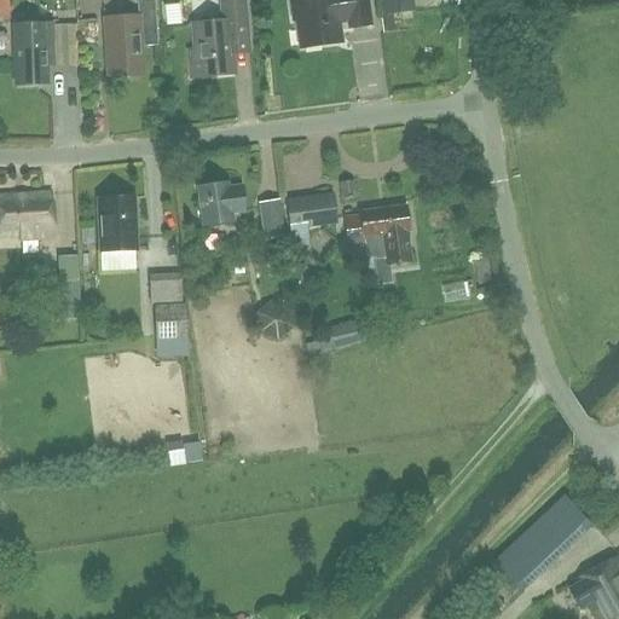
[(103,19),(106,77),(143,75),(142,47),(157,46),(155,3),(154,0),(132,0),(133,4),(136,4),(136,18),(103,19)]
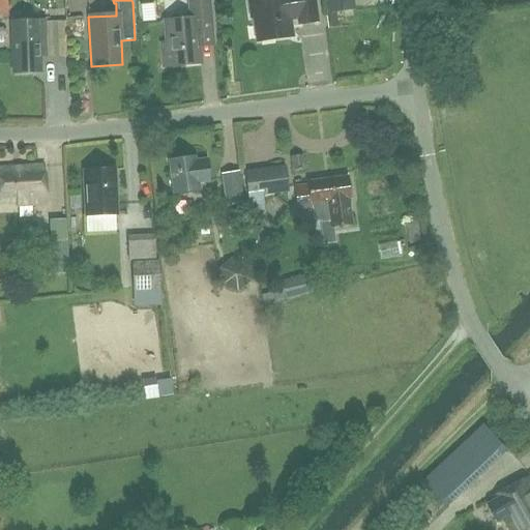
[(254,18),(258,41),(288,37),(292,32),(290,19),(298,17),(298,19),(317,17),(314,0),(248,0),(252,19),(254,18)]
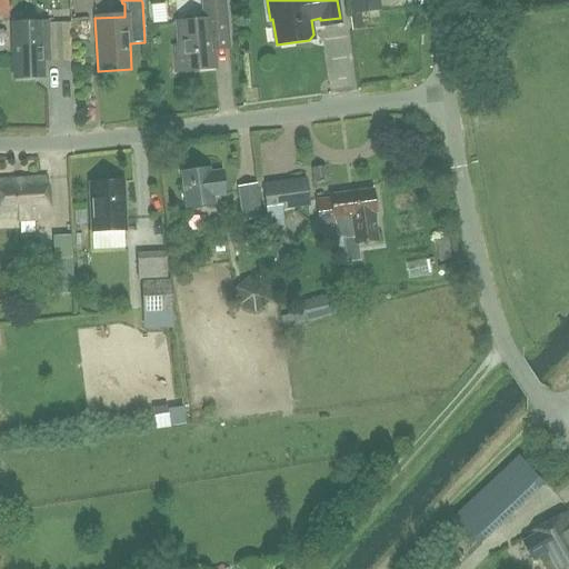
[(348,0),(351,20),(378,17),(377,10),(381,10),(379,0),(348,0)]
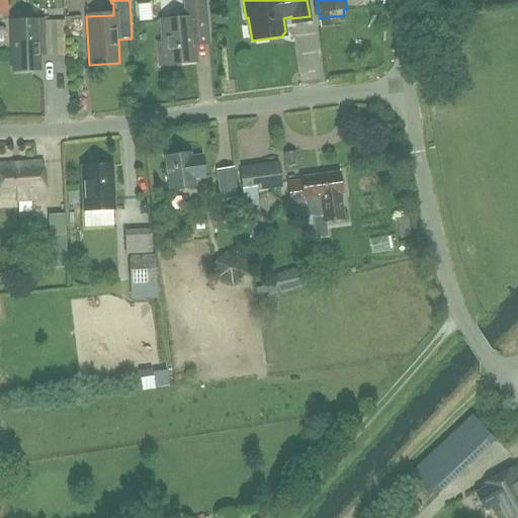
[(159,66),(194,63),(193,46),(207,45),(203,2),(182,4),(184,19),(159,21),(161,44),(157,44),(159,66)]
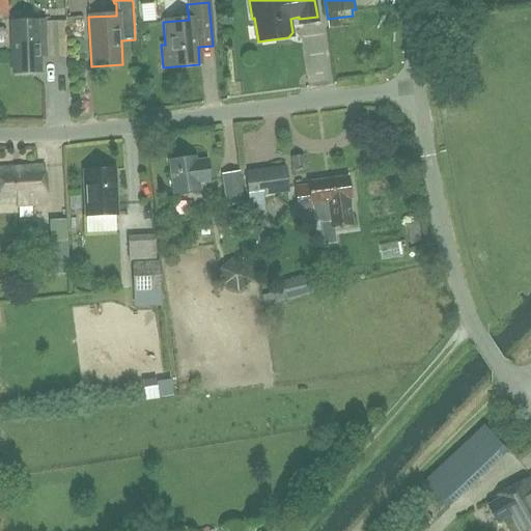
[(296,22),(301,43),(314,39),(309,19),(296,22)]
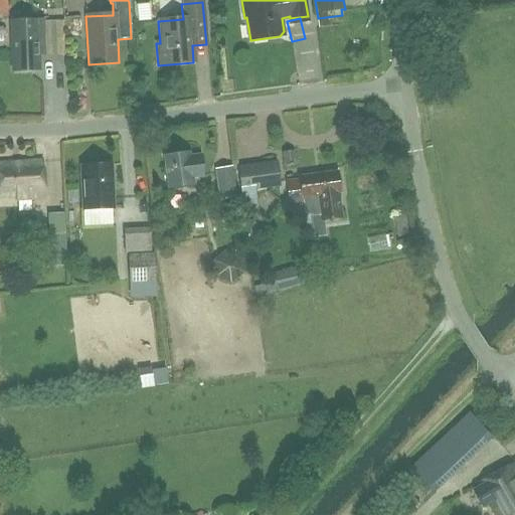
[(11,21),(13,71),(38,70),(38,55),(43,55),(42,20),(11,21)]
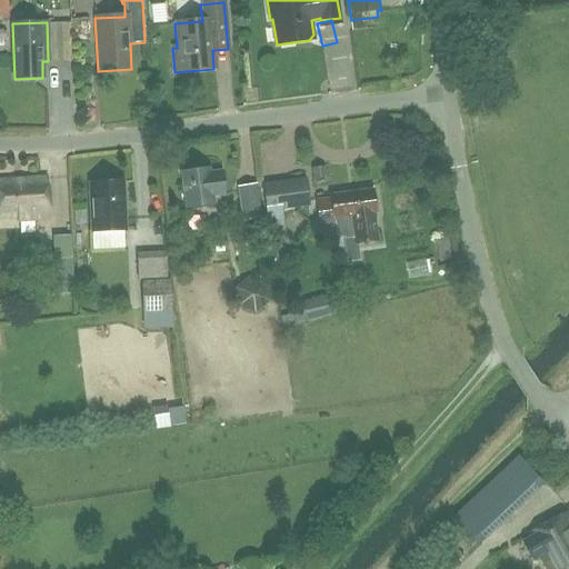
[(312,169),(315,182),(326,181),(325,167),(312,169)]
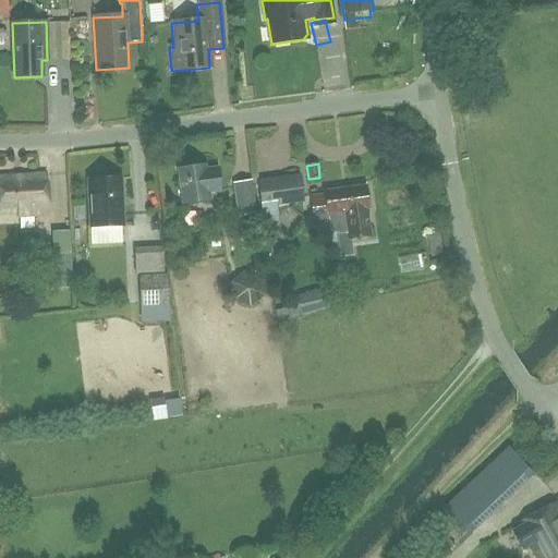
[(181,205),(210,202),(209,193),(220,192),(217,168),(206,169),(206,167),(177,170),(181,205)]
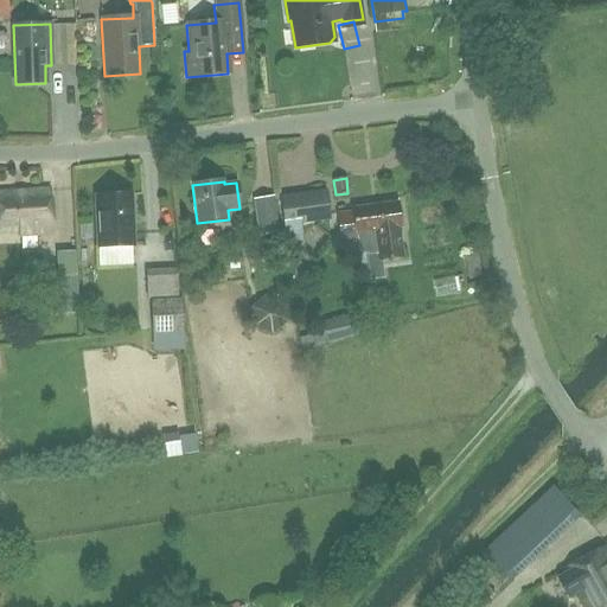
[(325,190),(281,196),(287,248),(302,246),(300,222),(327,218),(325,190)]
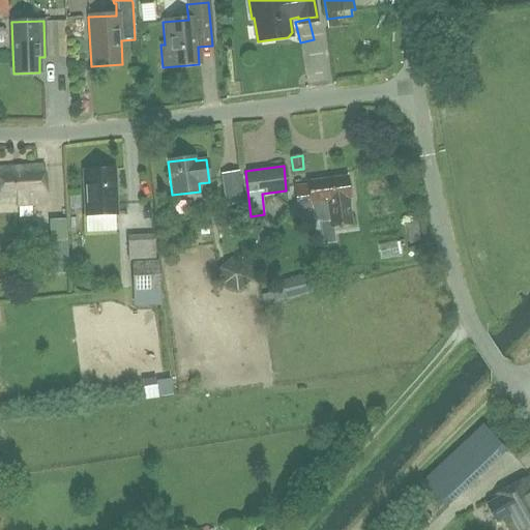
[(43,167),(0,169),(0,202),(17,201),(17,206),(46,204),(43,167)]
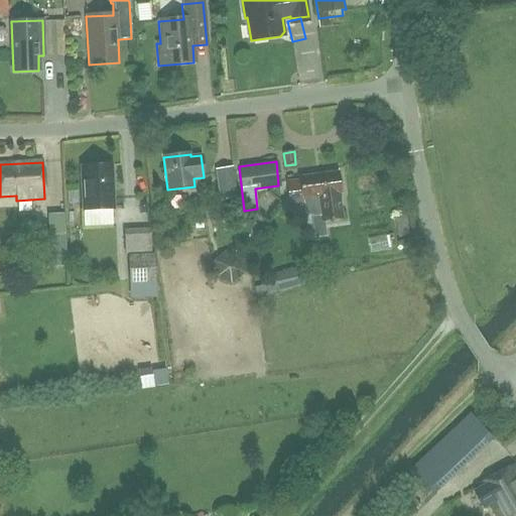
[(110,163),(81,164),(83,210),(113,208),(110,163)]
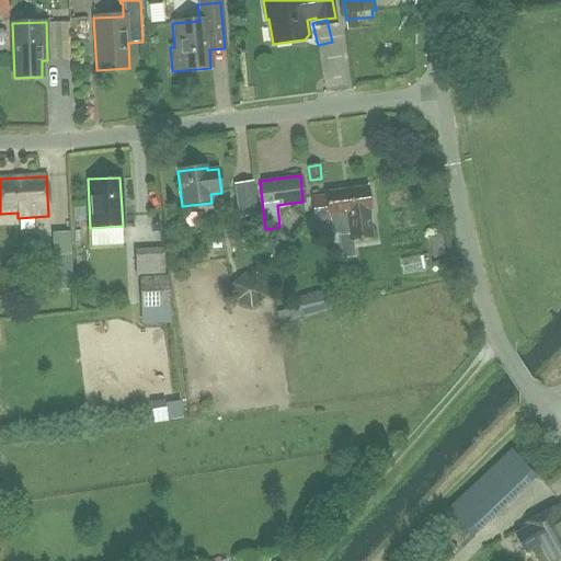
[(260,228),(252,181),(233,183),(241,231),(260,228)]
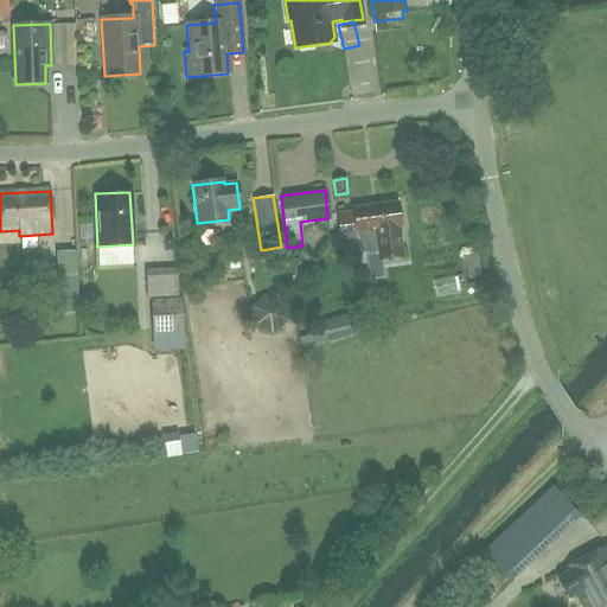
[(339,228),(342,241),(356,238),(357,248),(366,254),(375,253),(376,260),(402,257),(398,228),(401,227),(397,202),(352,208),(355,225),(339,228)]
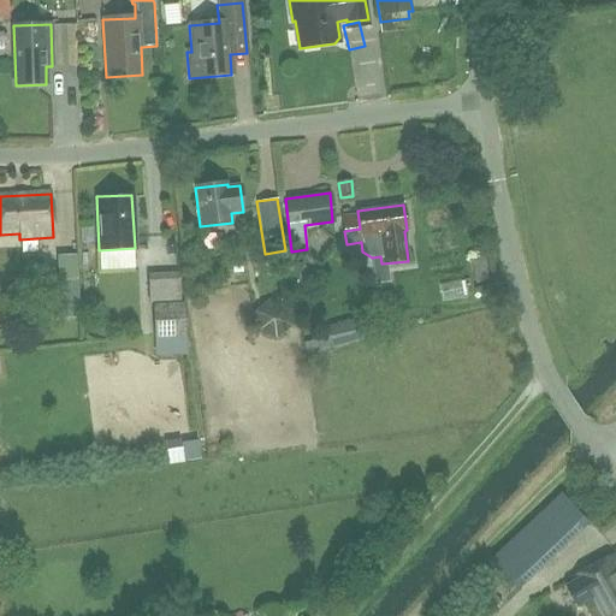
[(64,265),(64,243),(51,243),(51,265),(64,265)]
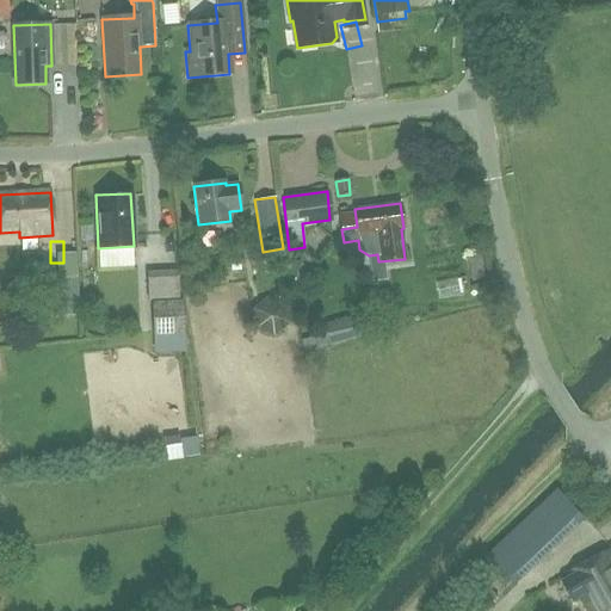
[(136,260),(137,285),(168,284),(166,259),(136,260)]
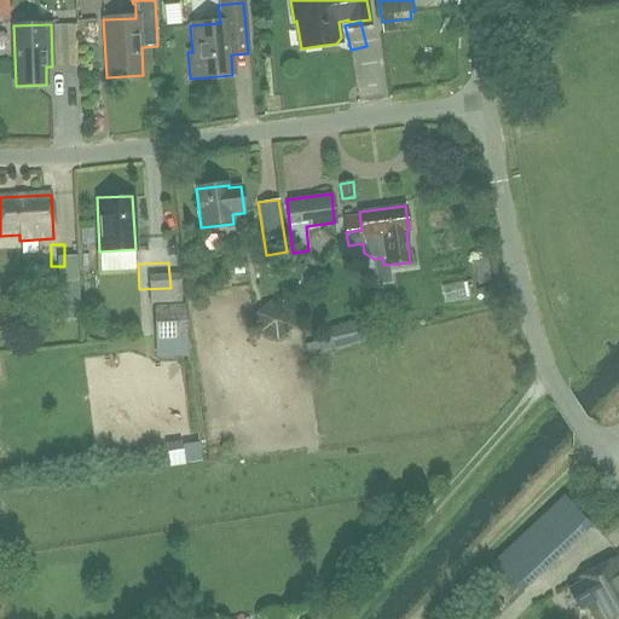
[(80,318),(77,281),(58,282),(59,319),(80,318)]
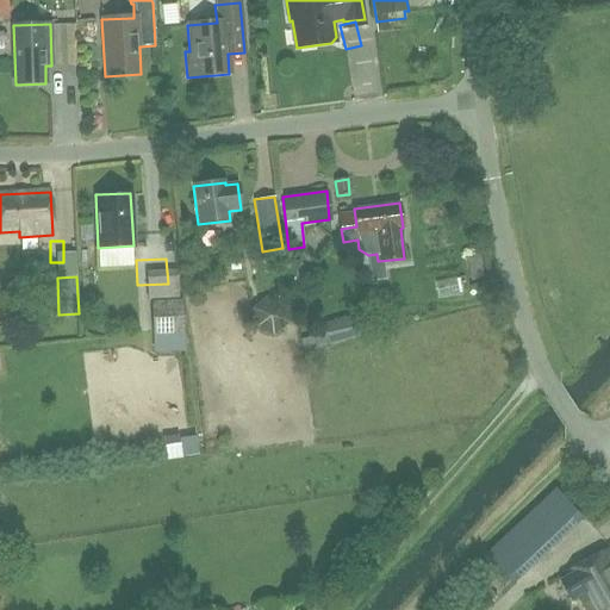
[(272,336),(288,323),(286,303),(266,296),(250,309),(253,328),(272,336)]
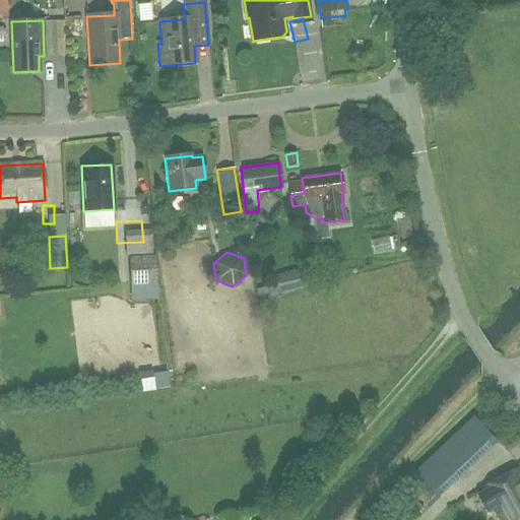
[(130,258),(131,286),(155,285),(154,258),(130,258)]
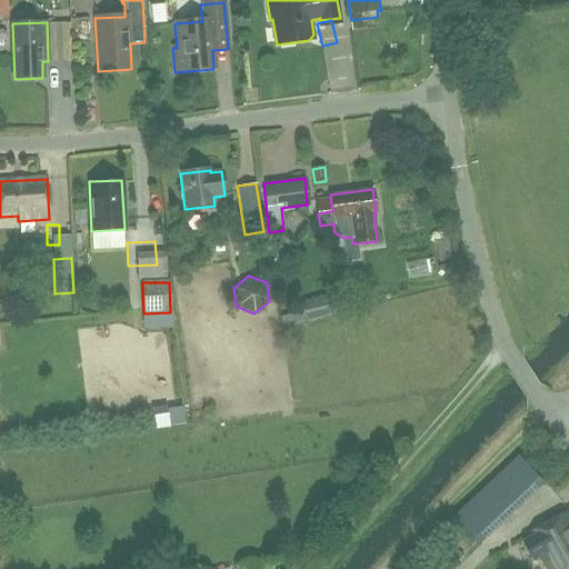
[(329,293),(300,300),(306,321),(333,315),(329,293)]
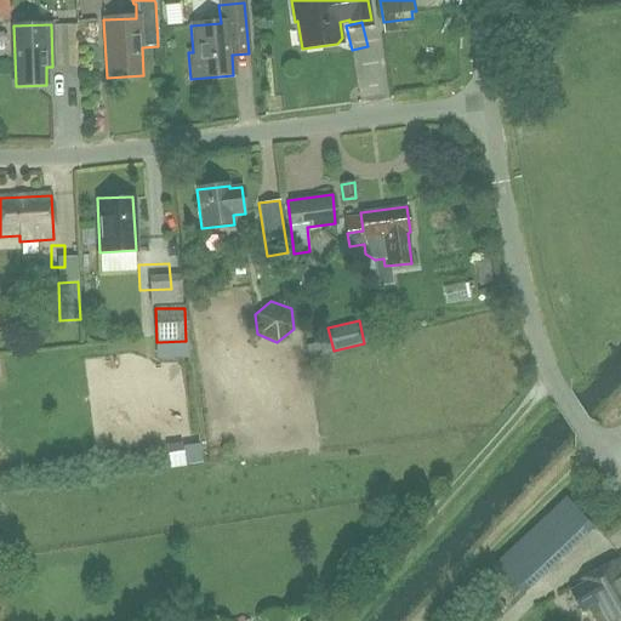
[(108,326),(90,322),(86,335),(104,340),(108,326)]
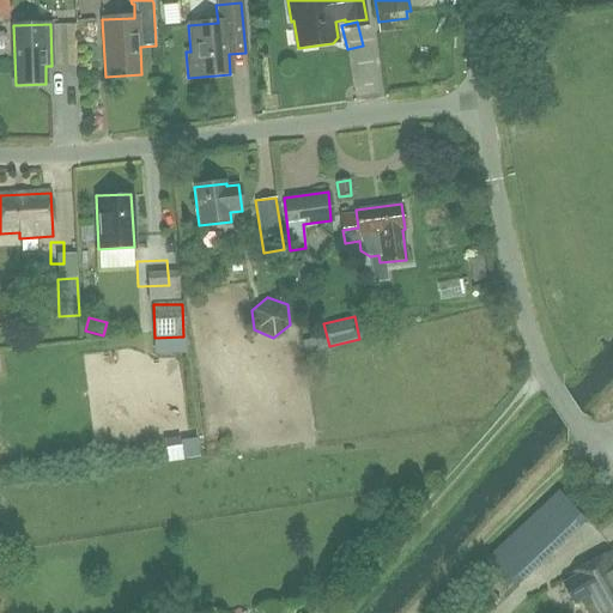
[(325,335),(301,340),(303,351),(327,346),(325,335)]
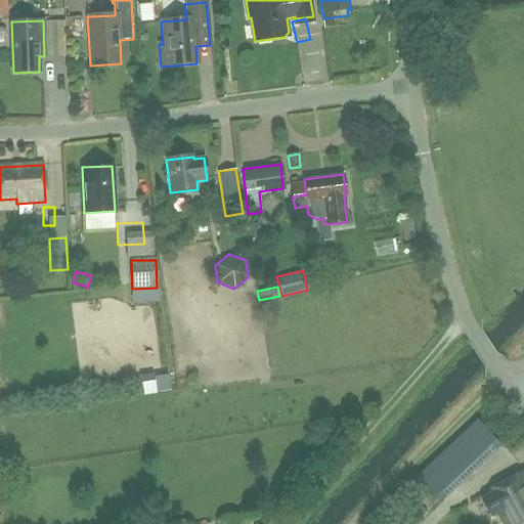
[(167,378),(155,380),(157,393),(169,392),(167,378)]
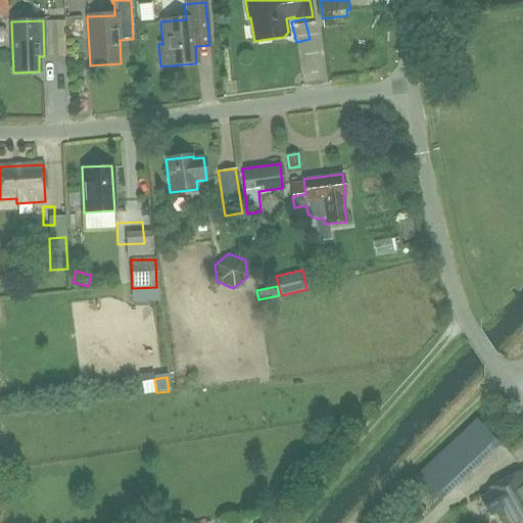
[(522,522),(522,468),(486,489),(505,522),(522,522)]
